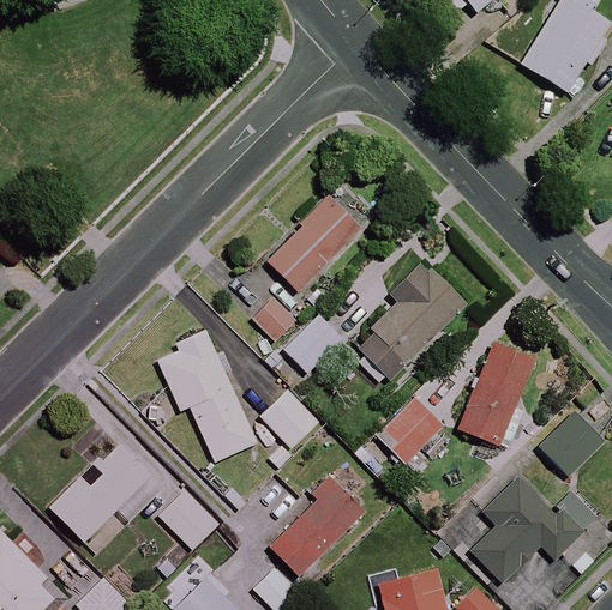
[(497,0),(498,1),(499,0),(435,0),(449,17),(467,2),(474,12),(489,0),(497,0)]
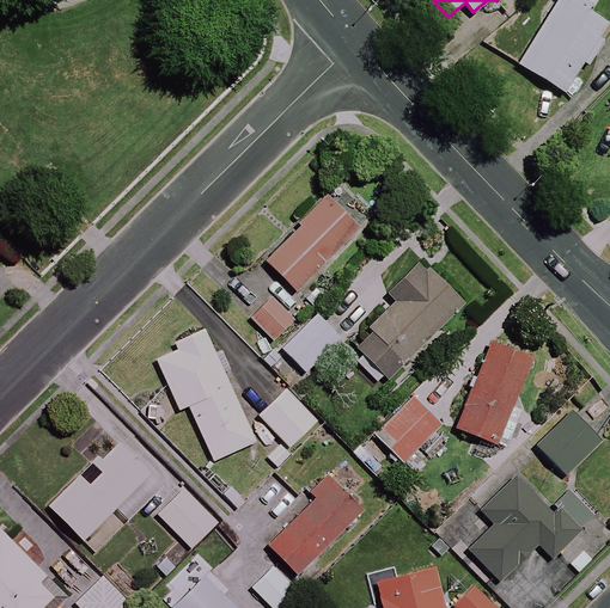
[(559,0),(519,67),(565,94),(584,62),(589,65),(604,40),(599,36),(609,20),(593,11),(599,0),(559,0)]
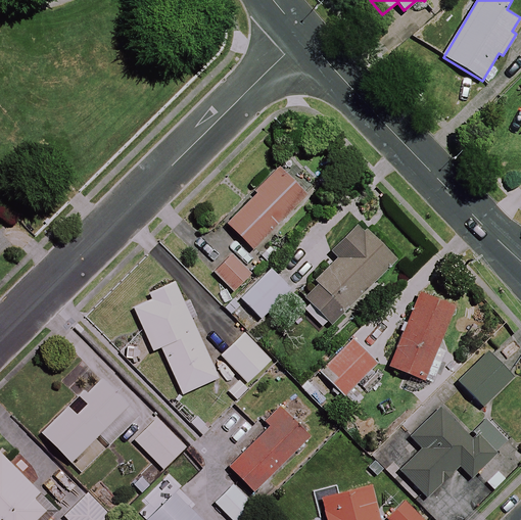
[(309,193),(281,166),(226,220),(253,247),(309,193)]
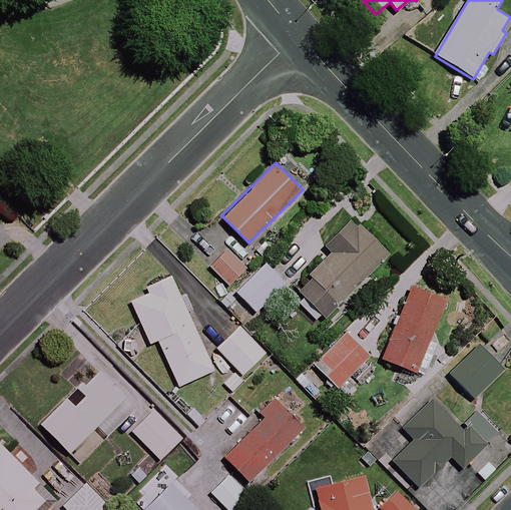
[(390,255),(356,218),(327,246),(333,252),(297,288),(325,317),(390,255)]
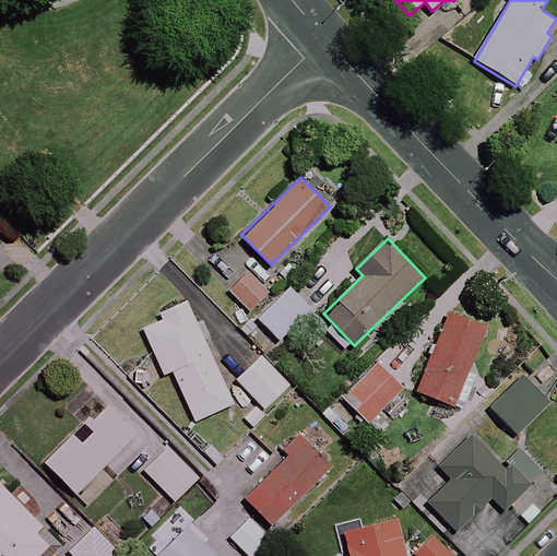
[(270,288),(248,267),(226,288),(248,310),(270,288)]
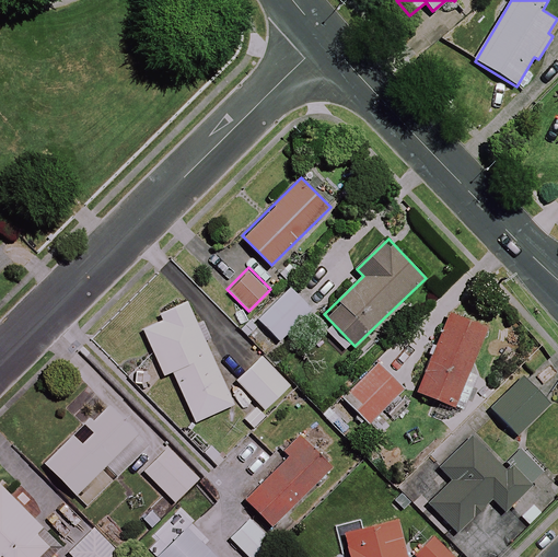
[(311,310),(291,288),(258,317),(278,339),(311,310)]
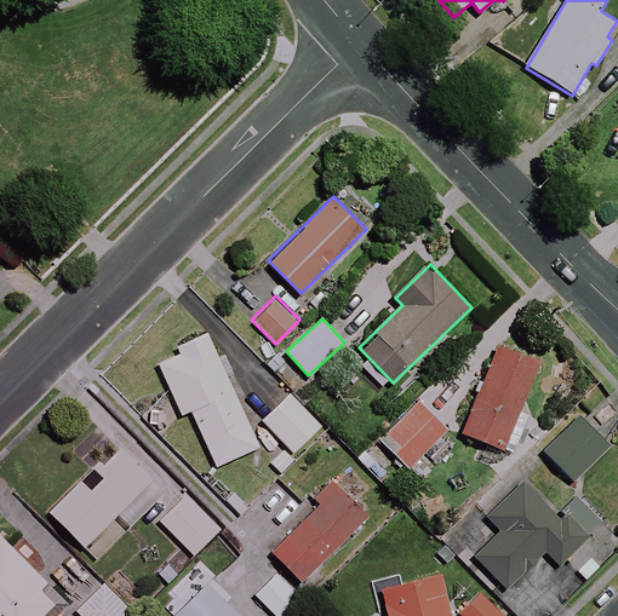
[(258,447),(207,333),(177,347),(181,353),(159,363),(182,415),(192,412),(217,466),(258,447)]
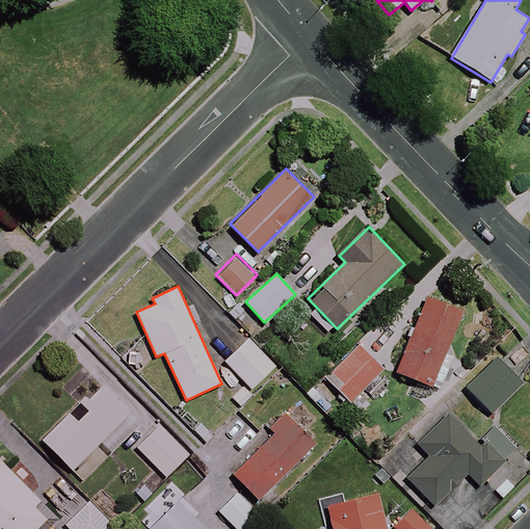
[(462,310),(428,296),(397,372),(440,389),(453,353),(447,351),(462,310)]
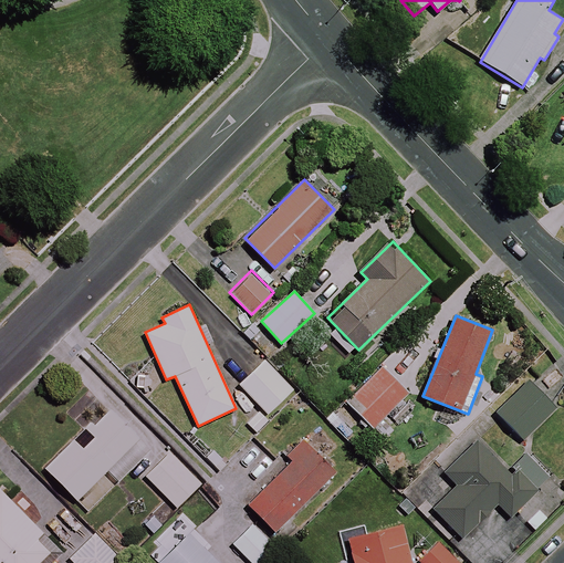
[(293,391),(264,360),(240,383),(268,414),(293,391)]
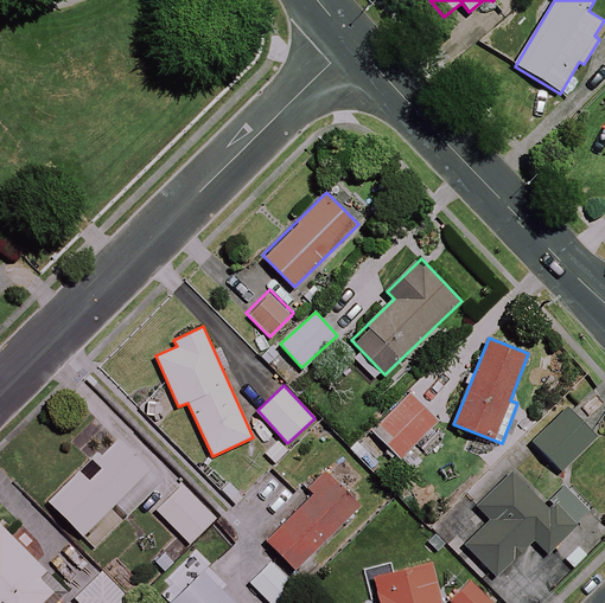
[(438,422),(411,395),(373,431),(400,459),(438,422)]
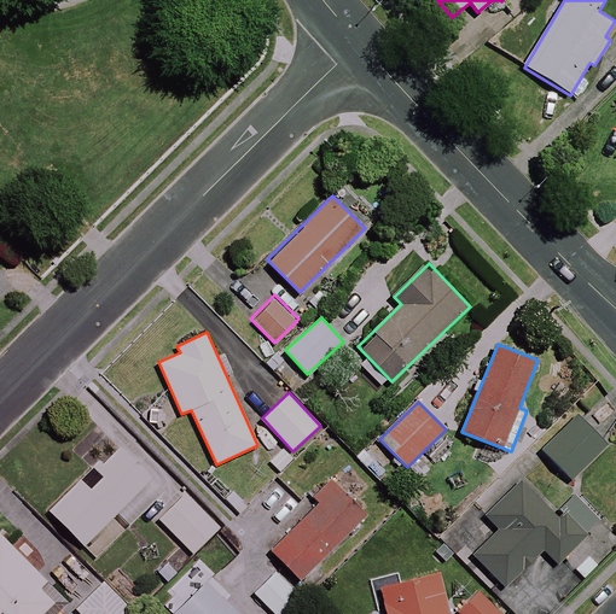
[(608,445),(579,415),(541,449),(571,480),(608,445)]
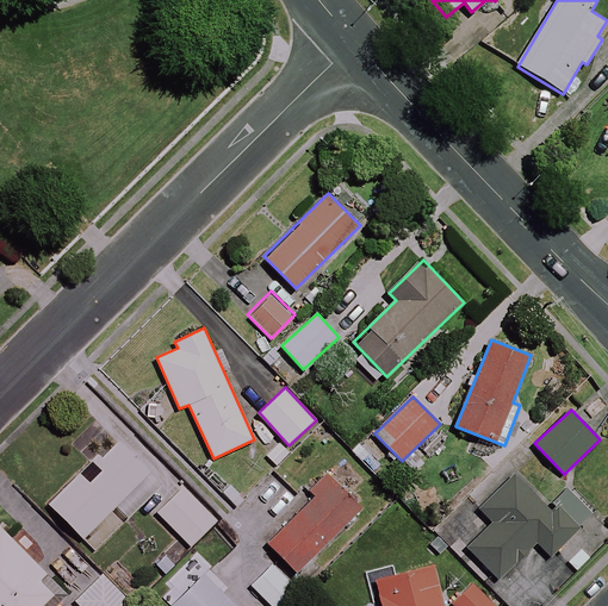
[(105,454),(101,450),(91,461),(99,469),(88,480),(80,473),(49,504),(84,538),(117,505),(130,518),(165,482),(121,438),(105,454)]
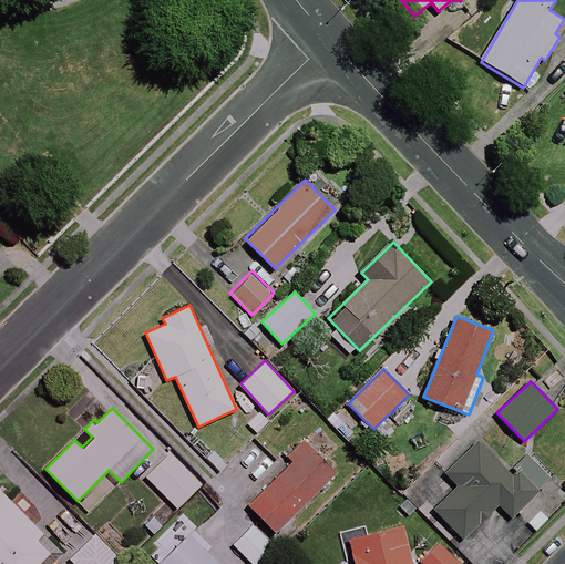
[(336,472),(304,441),(288,457),(293,461),(249,505),(276,532),(336,472)]
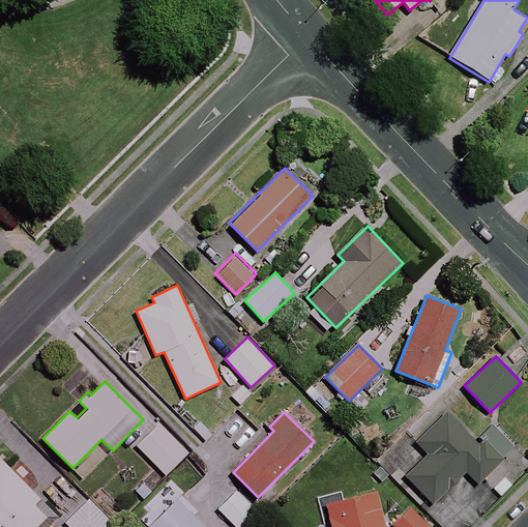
[(479,443),(447,412),(417,442),(428,452),(406,475),(433,502),(465,470),(479,484),(515,448),(495,428),(479,443)]
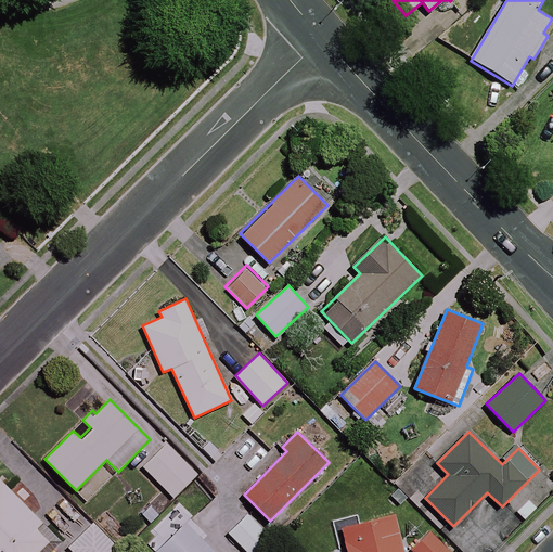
[(198,474),(167,443),(143,466),(175,498),(198,474)]
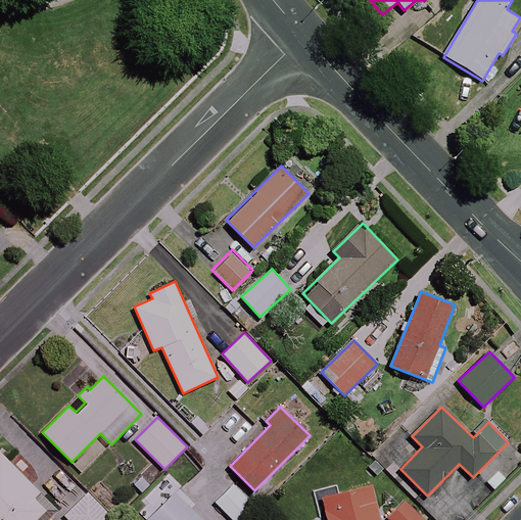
[(38,519),(53,506),(0,451),(0,519),(38,519)]
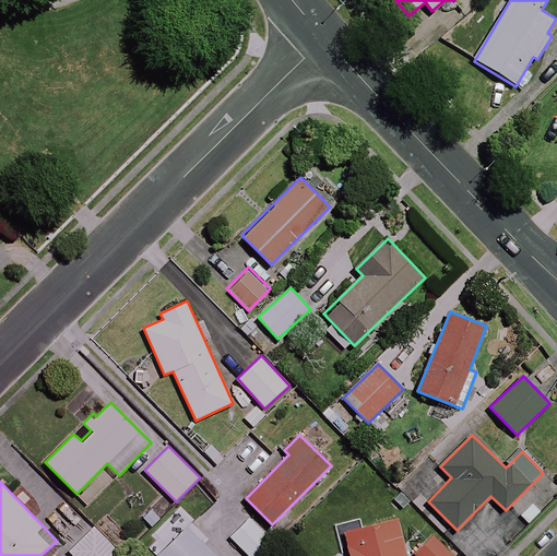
[(543,508),(535,500),(523,511),(532,520),(543,508)]
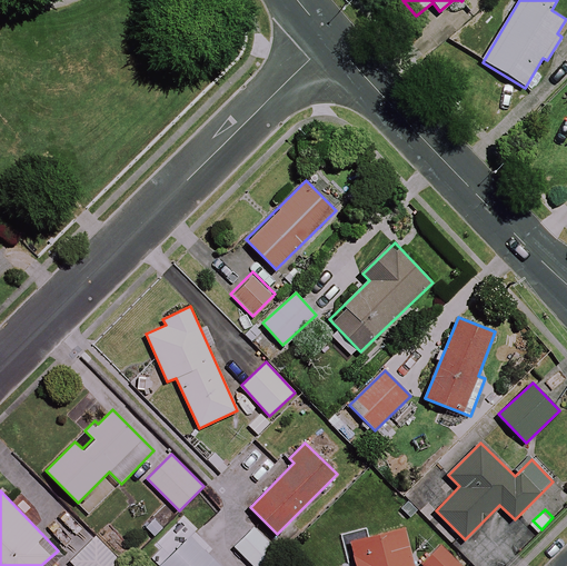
[(414,565),(405,525),(349,539),(355,565),(414,565)]
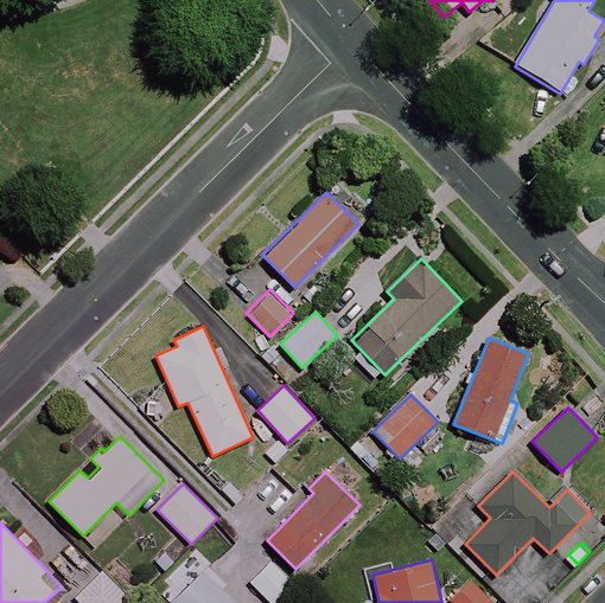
[(273,602),(293,584),(272,560),(249,581),(269,602),(273,602)]
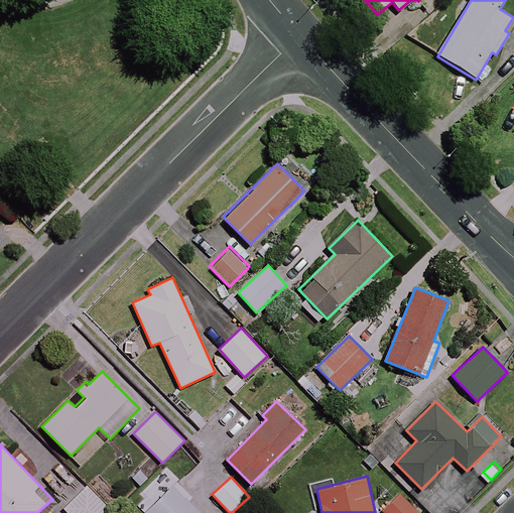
[(111,512),(113,512),(87,485),(63,508),(69,512),(111,512)]
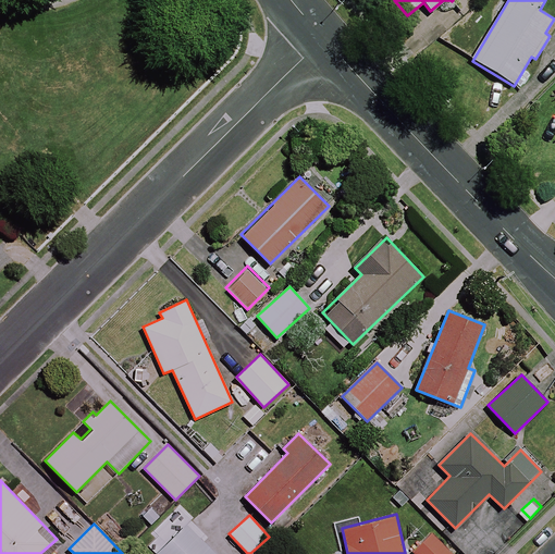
[(216,553),(185,524),(155,553),(216,553)]
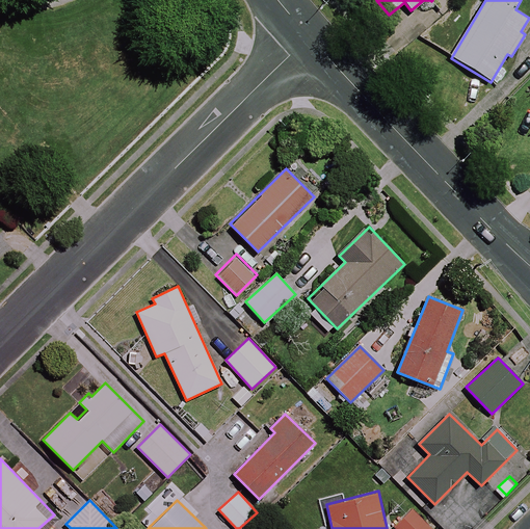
[(433,528),(413,508),(394,526),(396,528),(433,528)]
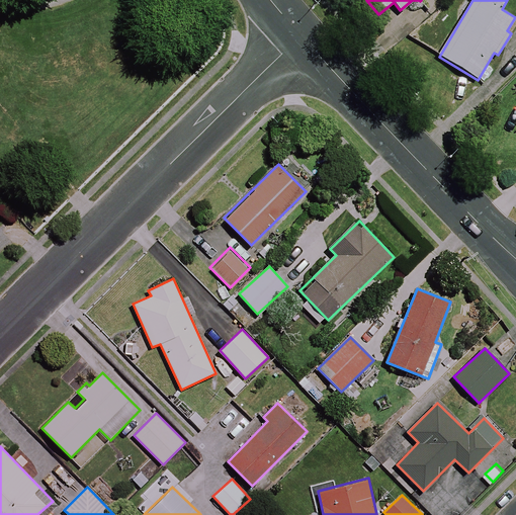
All buildings are outlined.
